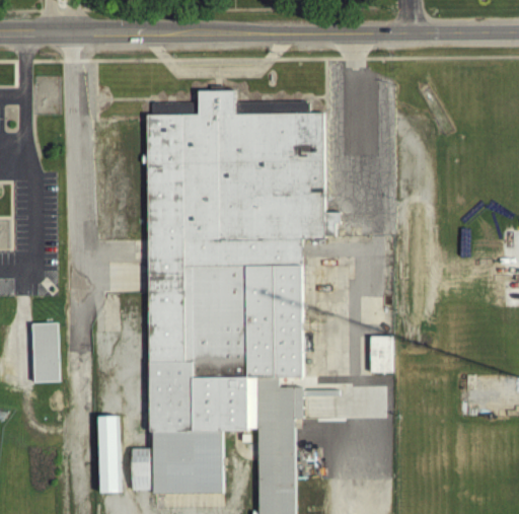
[(153,494),(221,493),(221,431),(236,431),(247,431),(247,429),(257,428),(257,455),(257,513),(294,513),(293,419),(302,419),(302,387),(278,387),(278,377),(302,377),(300,238),(323,238),(323,236),(334,236),(334,223),(339,223),(339,212),(323,212),(322,115),(322,113),(307,113),(307,112),(307,103),(305,103),(305,101),(301,101),(298,101),(298,102),(234,103),(234,90),(216,90),(197,90),(197,102),(153,102),(149,102),(149,115),(146,115),(147,247),(147,280),(147,292),(149,431),(152,431),(153,494)]
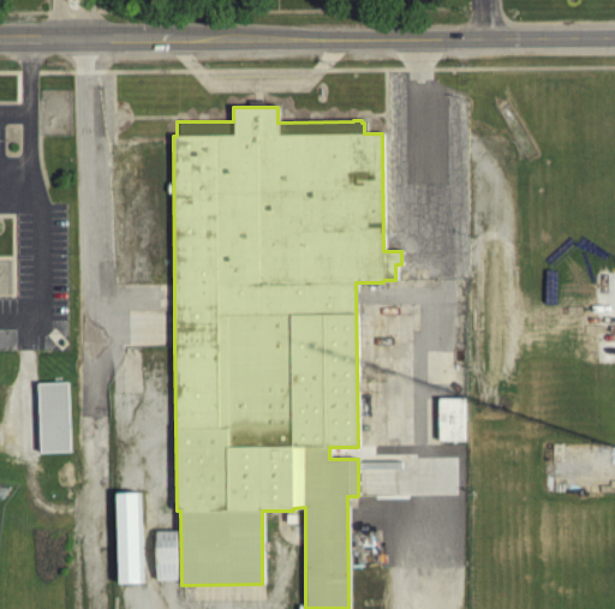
[(37,383),(40,453),(70,453),(67,382),(37,383)]
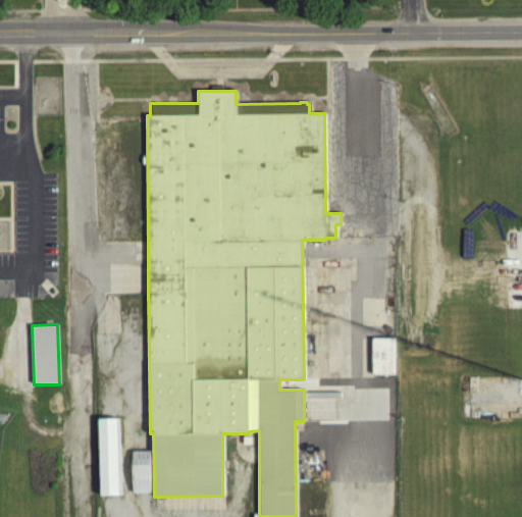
[(371,339),(392,339),(392,374),(372,375),(371,339)]
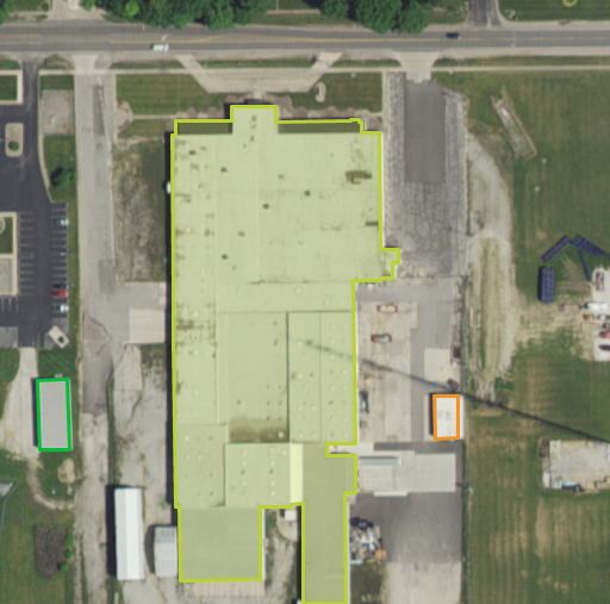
[(114,490),(136,489),(139,578),(117,579),(114,490)]
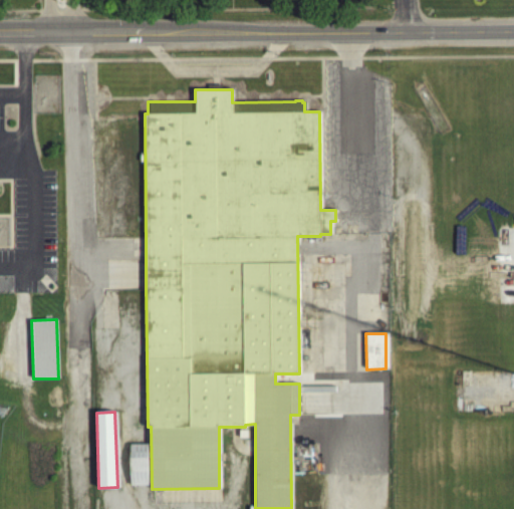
[(130,444),(147,444),(148,485),(130,486),(130,444)]
